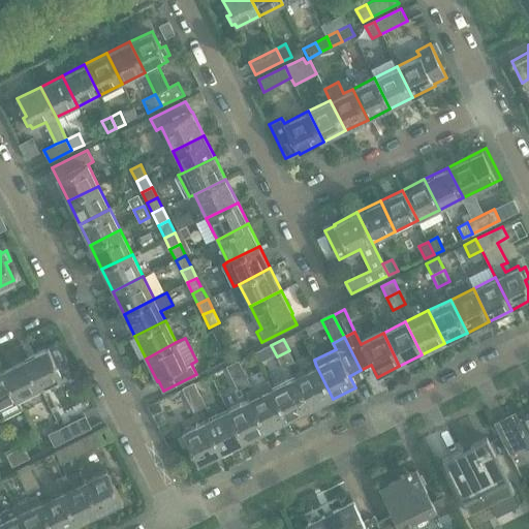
[(66,372),(61,363),(56,365),(47,347),(24,359),(40,389),(62,378),(60,374),(66,372)]
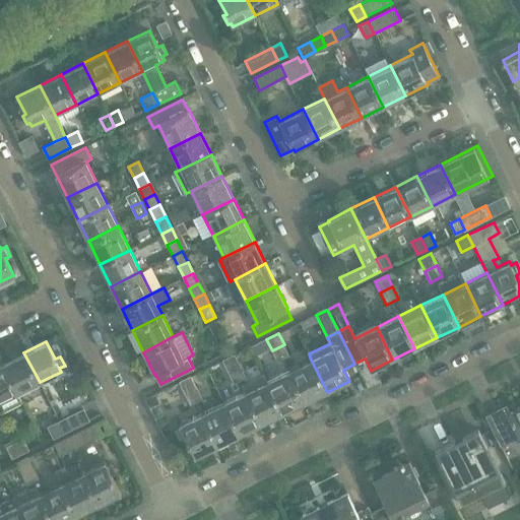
[(289,356),(284,344),(272,350),(277,363),(289,356)]
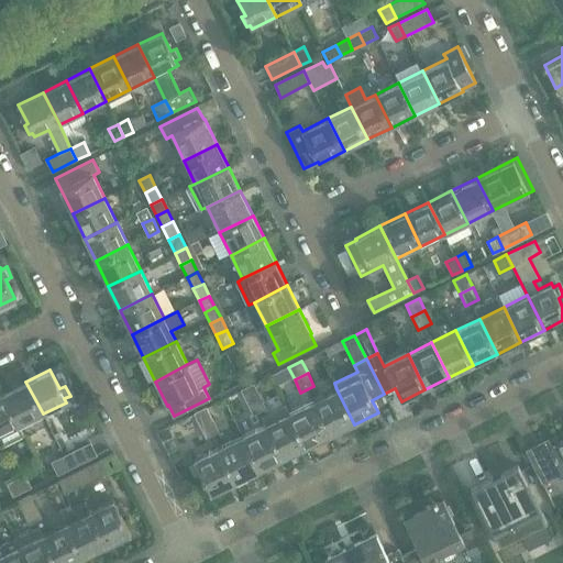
[(258,393),(275,386),(271,376),(254,384),(255,385),(241,392),(247,404),(261,397),(258,393)]
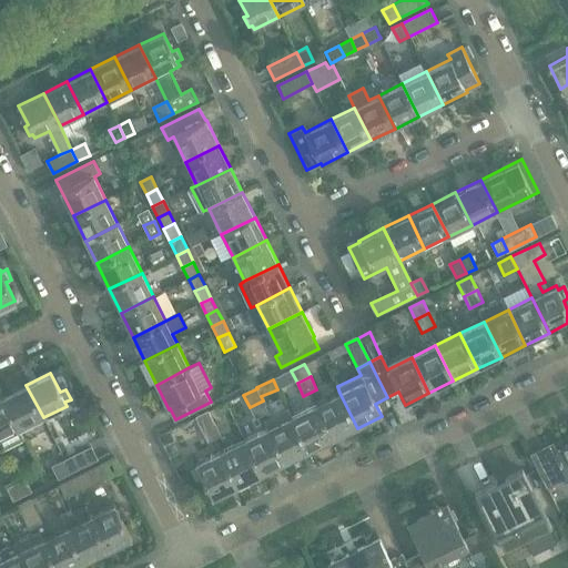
[(43,417),(26,385),(1,397),(18,430),(43,417)]
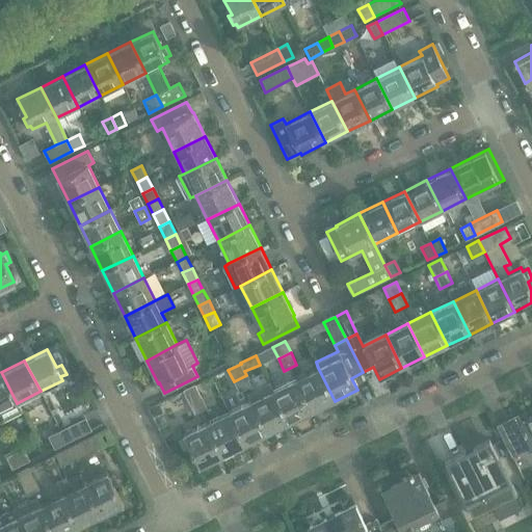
[(335,401),(318,368),(296,379),(312,411),(335,401)]
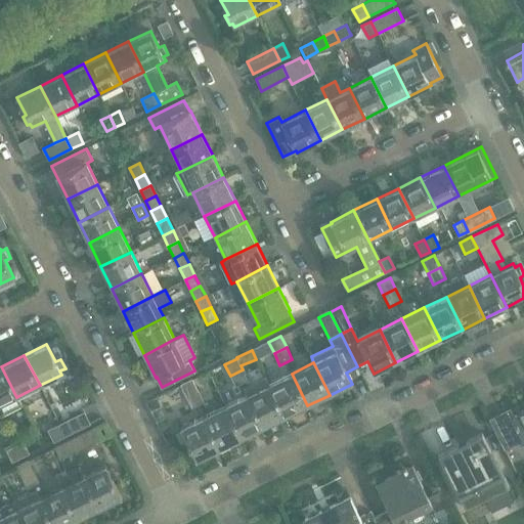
[(16,397),(1,366),(0,366),(0,417),(22,406),(16,397)]
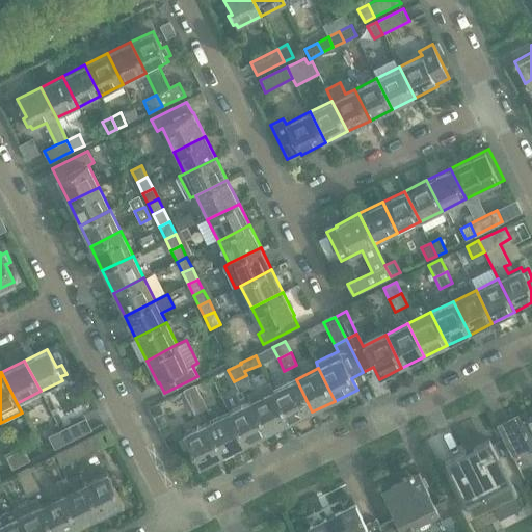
[(253,387),(246,375),(234,381),(239,393),(253,387)]
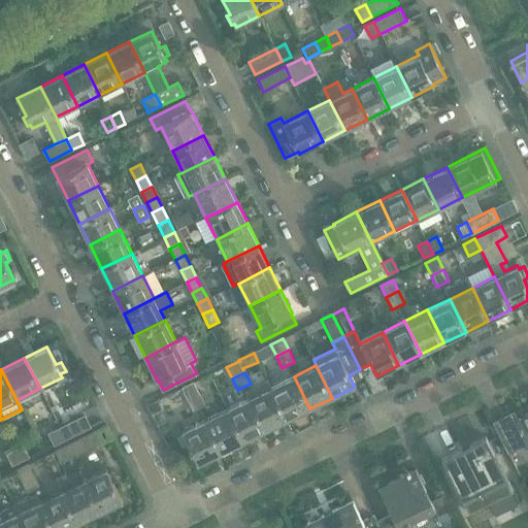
[(309,408),(294,376),(271,387),(288,420),(309,408)]
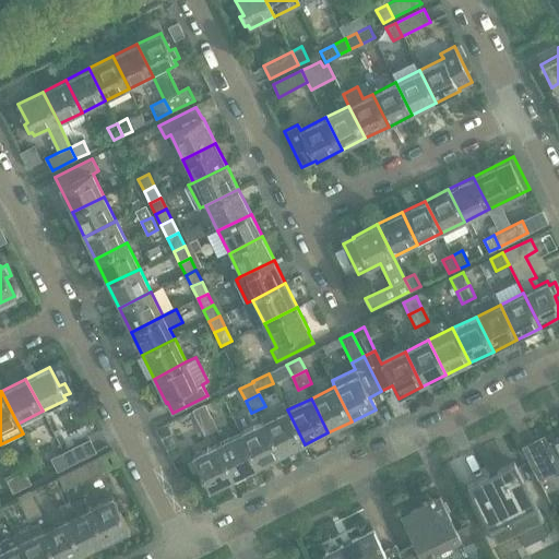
[(211,418),(205,406),(191,413),(198,425),(211,418)]
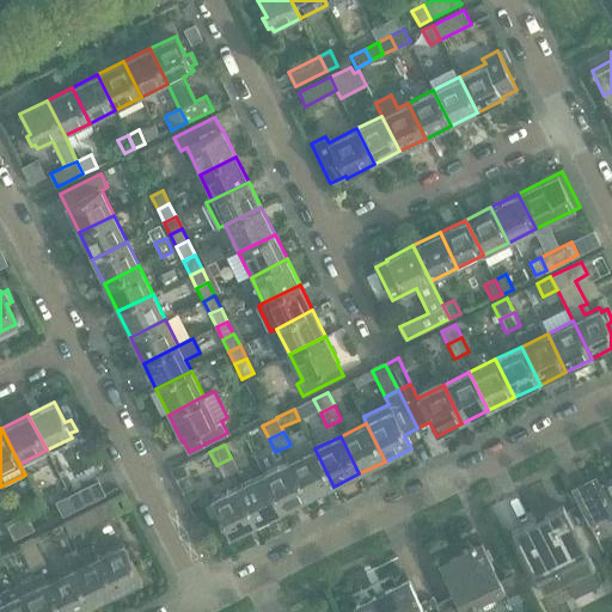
[(334,487),(314,448),(288,461),(307,500),(334,487)]
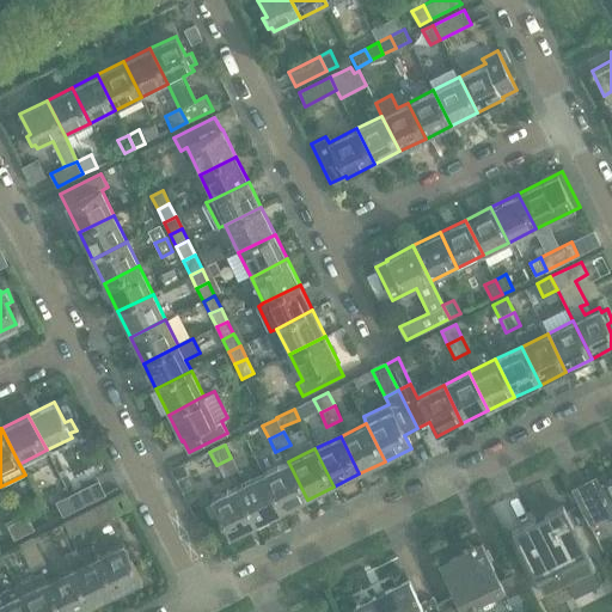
[(237,471),(231,458),(216,465),(224,478),(237,471)]
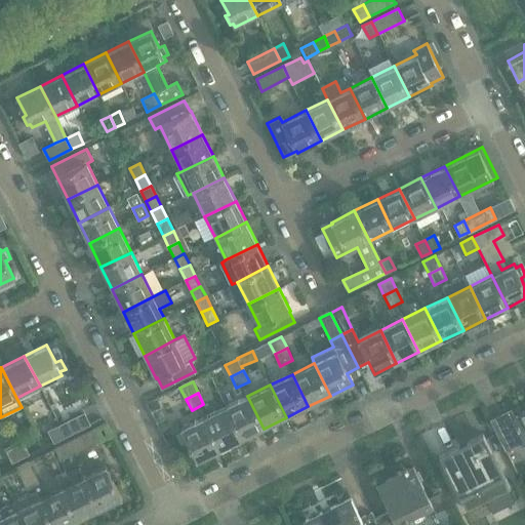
[(264,429),(247,396),(225,407),(241,440),(264,429)]
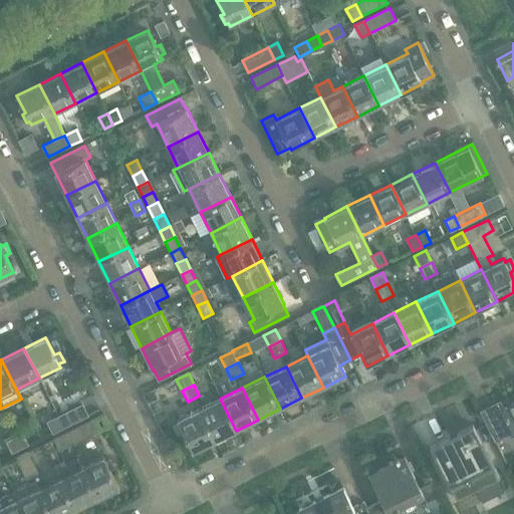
[(236,431),(220,399),(199,410),(214,441),(236,431)]
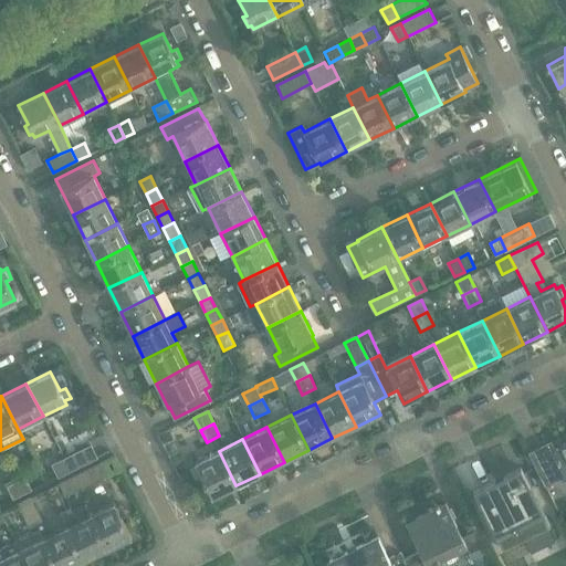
[(565,475),(565,444),(555,450),(551,441),(528,452),(545,486),(565,475)]
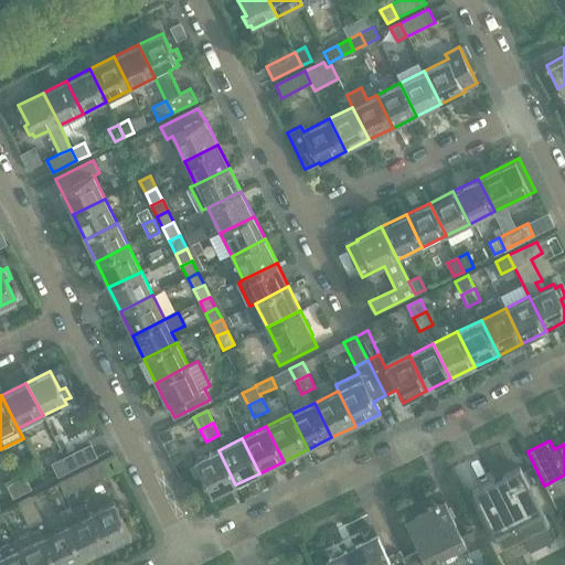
[(98,458),(92,444),(64,458),(71,471),(98,458)]
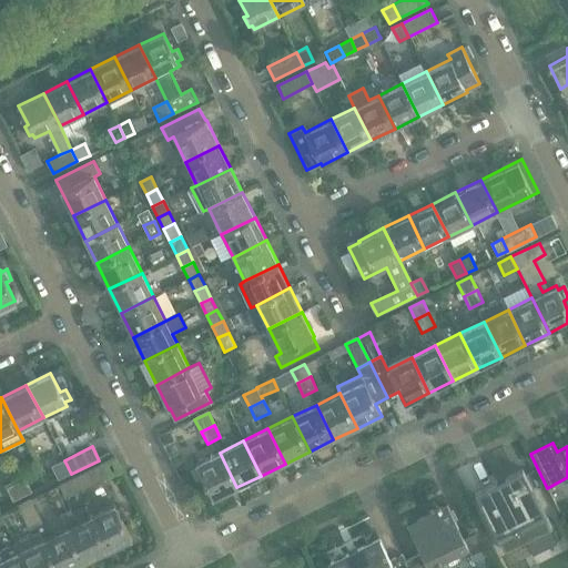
[(203,479),(213,499),(236,487),(220,453),(195,464),(198,468),(192,470),(198,483),(203,479)]
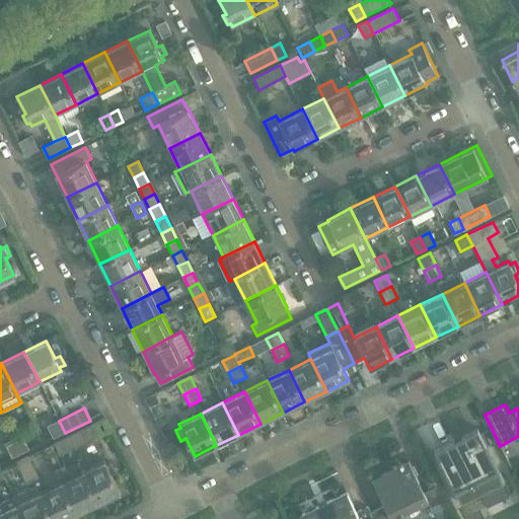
[(65,433),(59,421),(48,426),(54,439),(65,433)]
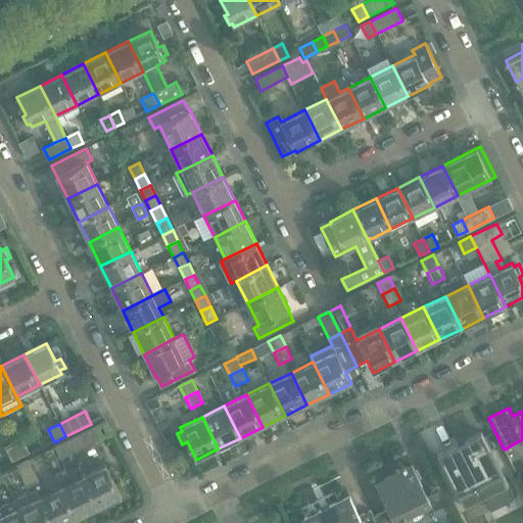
[(72,453),(97,439),(92,428),(66,441),(72,453)]
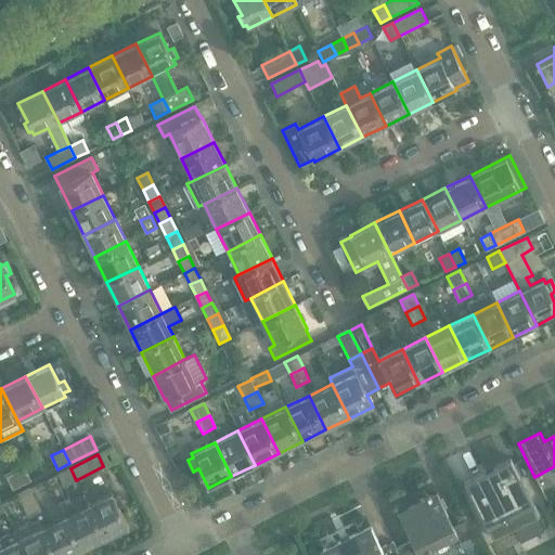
[(493,539),(540,516),(511,457),(464,480),(493,539)]
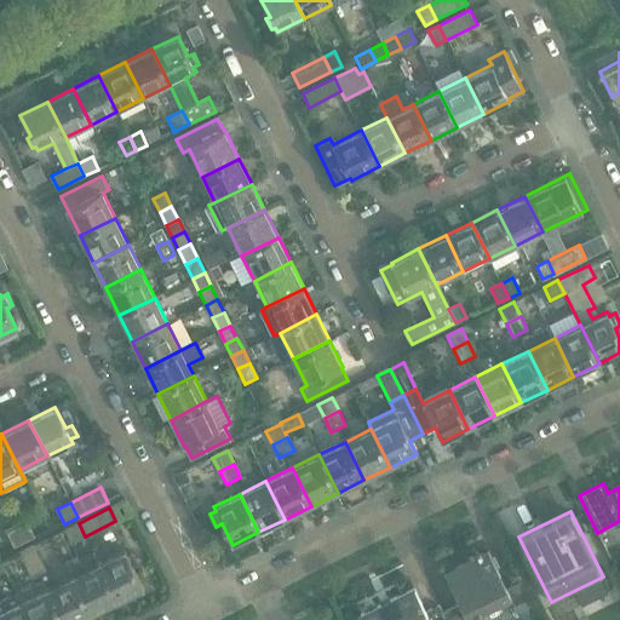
[(35,538),(28,523),(17,529),(24,544),(35,538)]
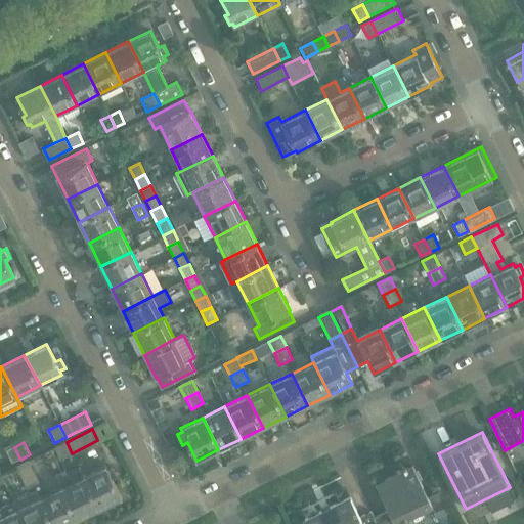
[(72,453),(67,442),(54,447),(60,459),(72,453)]
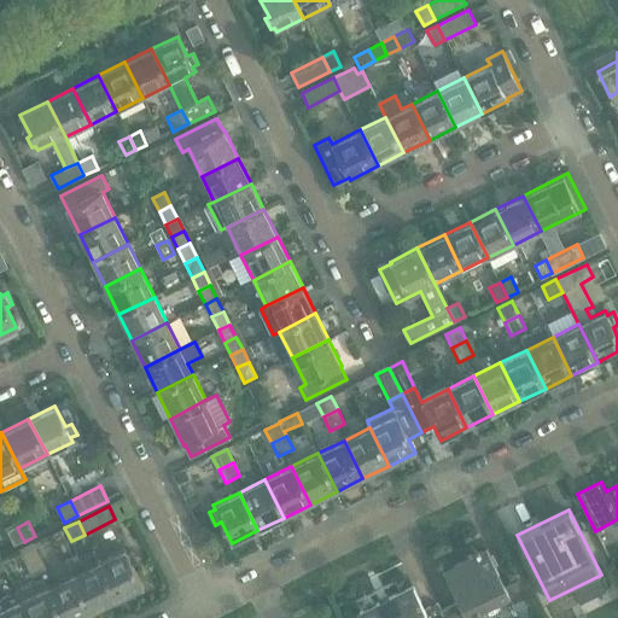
[(24,542),(17,528),(6,532),(13,547),(24,542)]
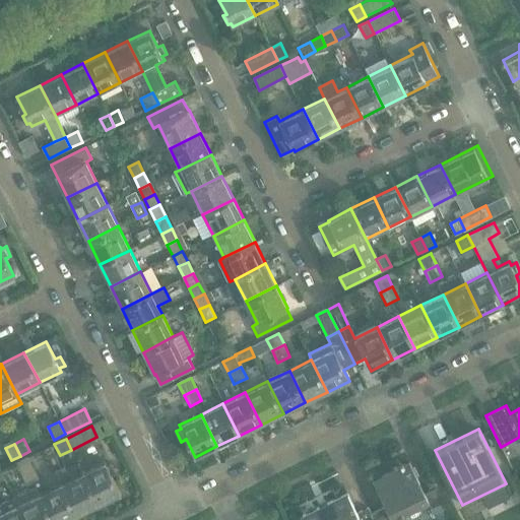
[(34,469),(27,457),(16,463),(21,474),(34,469)]
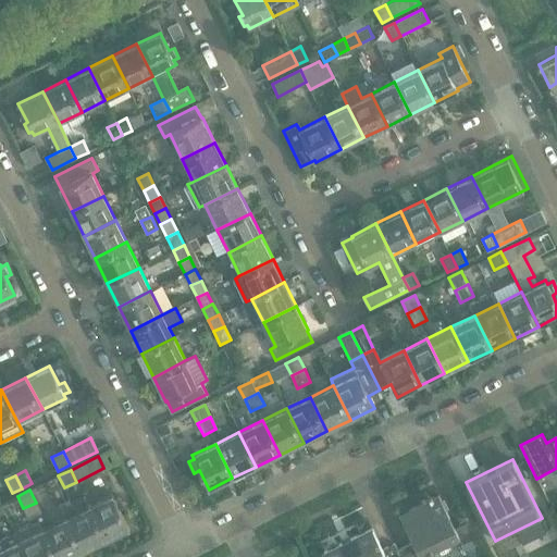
[(130,529),(121,509),(126,507),(120,495),(114,498),(113,494),(88,506),(106,541),(130,529)]
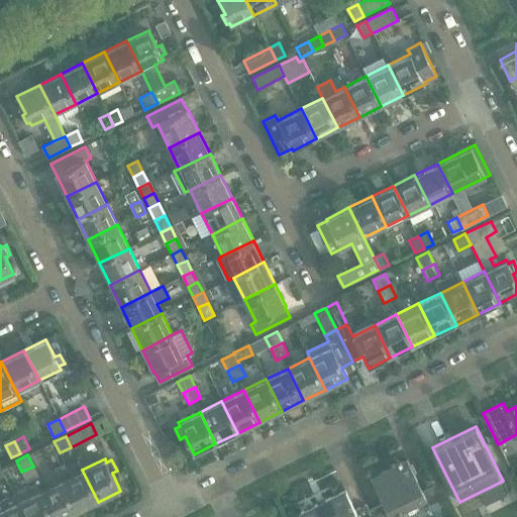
[(392,516),(427,500),(428,499),(436,516),(440,516),(451,512),(437,484),(423,491),(408,460),(370,480),(382,505),(370,511),(369,512),(371,516),(392,516)]
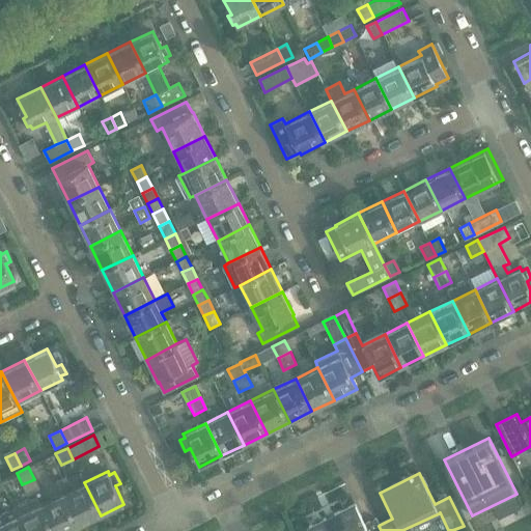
[(101,515),(84,482),(80,474),(68,480),(65,476),(56,481),(62,493),(79,526),(101,515)]
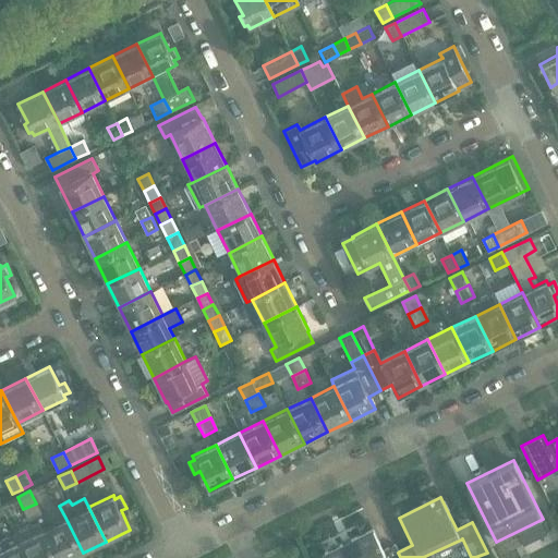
[(43,516),(36,504),(23,509),(29,522),(43,516)]
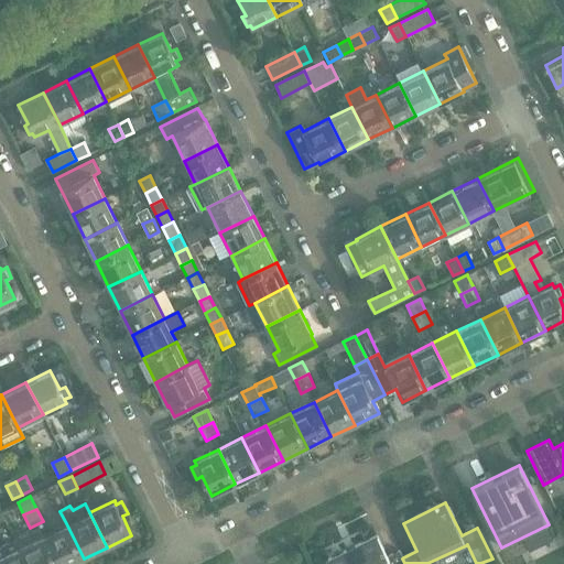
[(73,563),(84,559),(66,523),(43,535),(57,563),(73,563)]
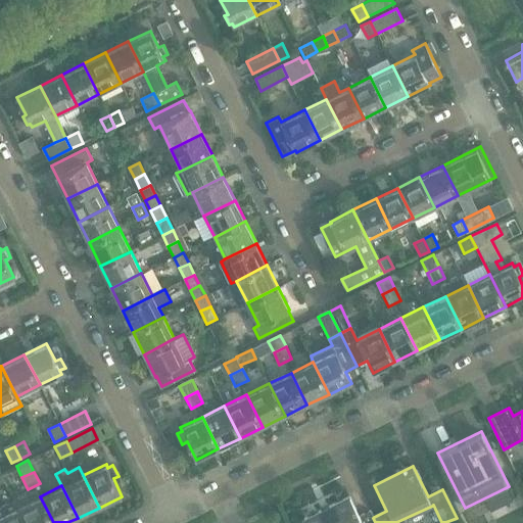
[(14,501),(26,522),(53,522),(40,496),(36,489),(14,501)]
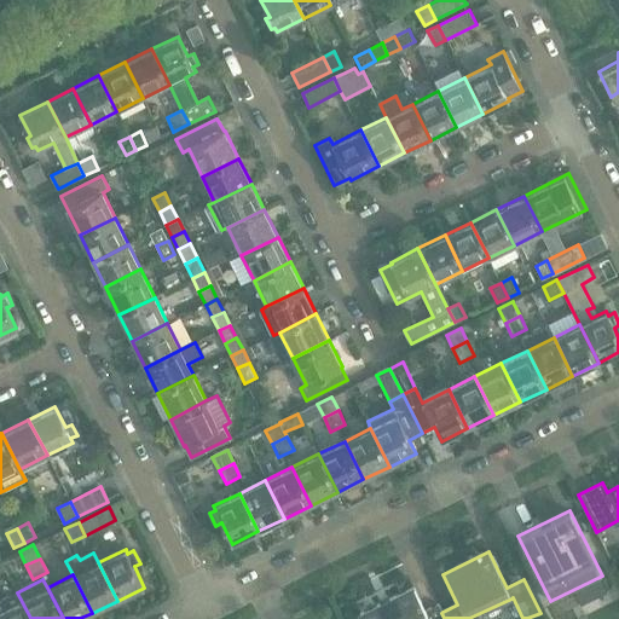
[(444,618),(441,613),(443,612),(439,605),(426,612),(414,588),(360,614),(362,618),(444,618)]
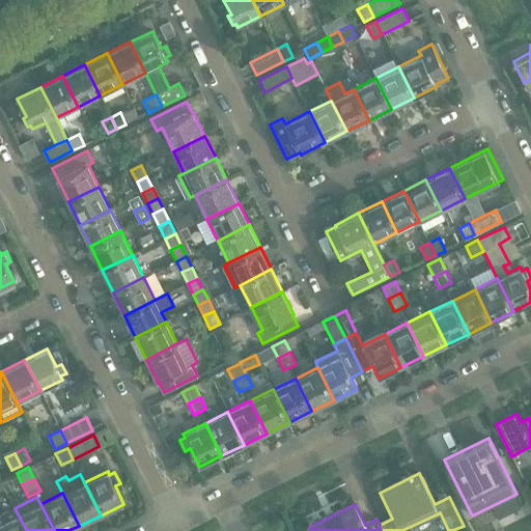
[(0,514),(0,530),(26,530),(15,508),(0,514)]
